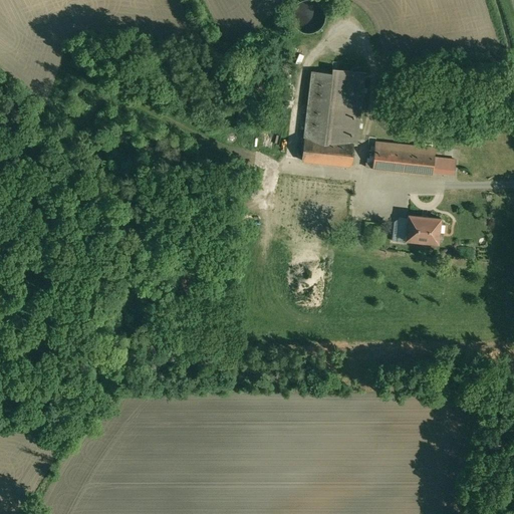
[(314,0),(313,0),(303,0),(301,1),(299,2),(298,3),(297,4),(296,5),(294,7),(293,9),(293,10),(292,12),(292,14),(292,16),(292,18),(292,19),(293,21),(293,23),(294,25),(296,27),(297,28),(298,29),(299,30),(302,31),(304,32),(306,33),(309,33),(312,32),(313,32),(316,31),(318,30),(320,28),(321,27),(323,24),(324,22),(325,20),(325,18),(325,15),(325,13),(324,11),(323,9),(323,7),(322,6),(320,4),(319,3),(317,2),(316,1),(314,0)]
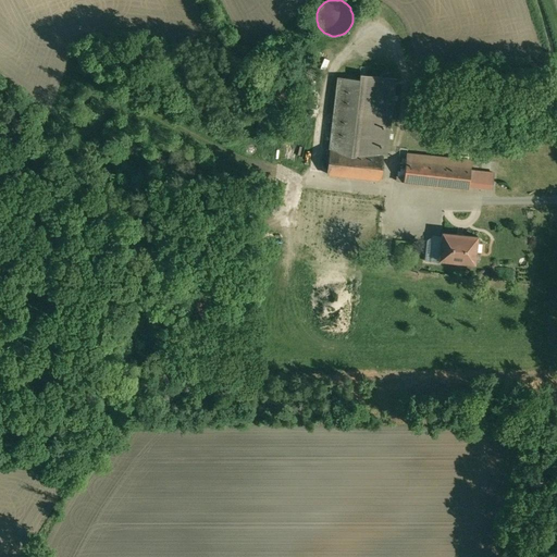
[(395,78),(360,74),(360,79),(338,77),(331,150),(330,150),(327,173),(381,180),(384,157),(386,157),(395,78)]
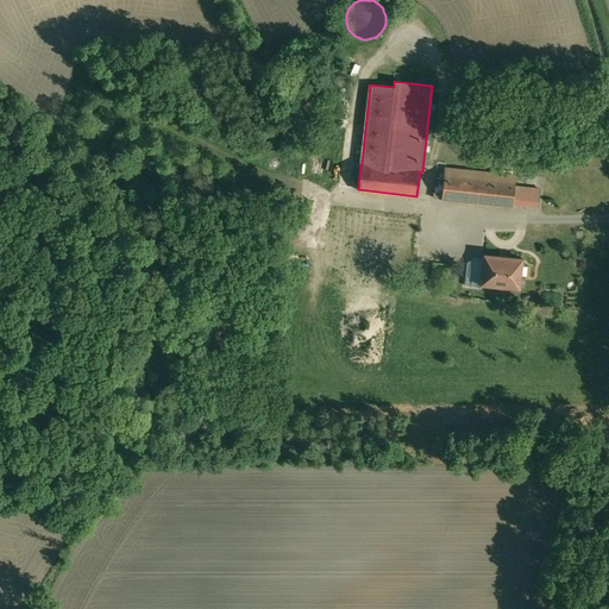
[(516,176),(445,169),(443,194),(434,193),(434,198),(513,207),(514,199),(539,201),(540,189),(515,187),(516,176)]
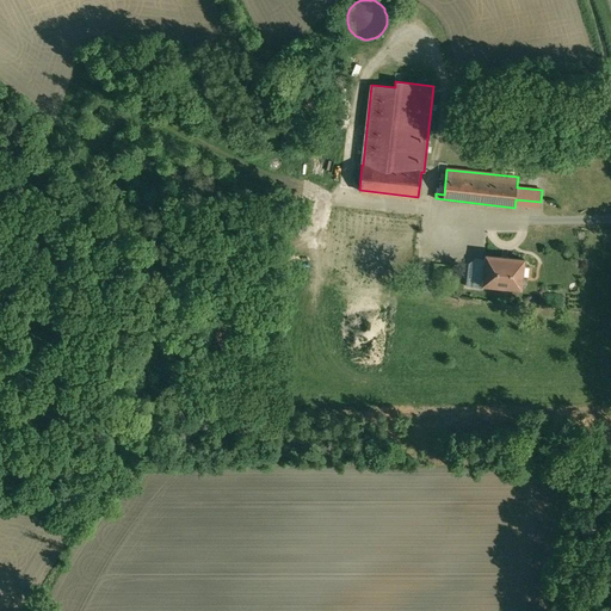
[(524,259),(486,255),(482,285),(520,290),(522,288),(523,288),(524,287),(525,285),(526,284),(526,282),(526,281),(525,279),(525,278),(524,277),(523,277),(524,259)]
